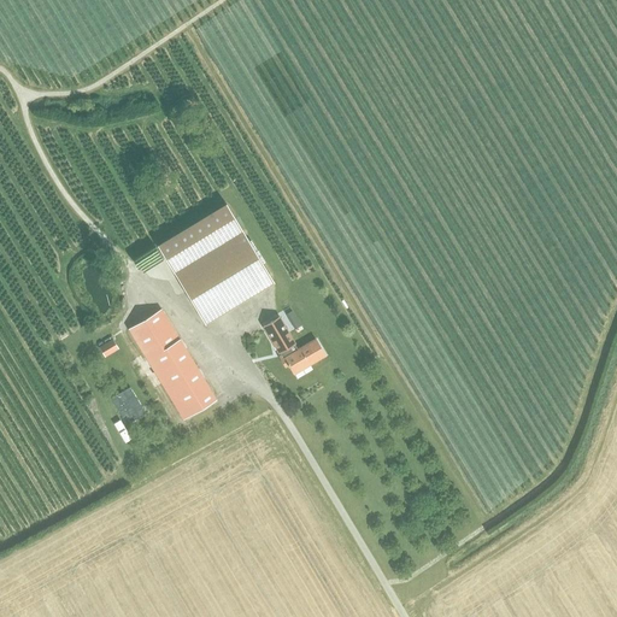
[(158,246),(175,272),(201,317),(269,276),(225,205),(158,246)]
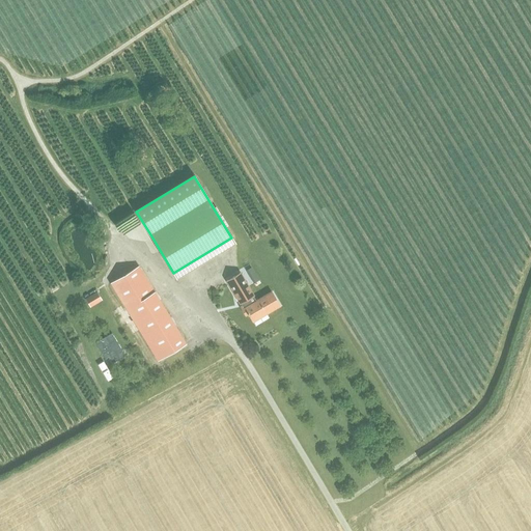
[(158,362),(187,344),(140,267),(111,284),(158,362)]
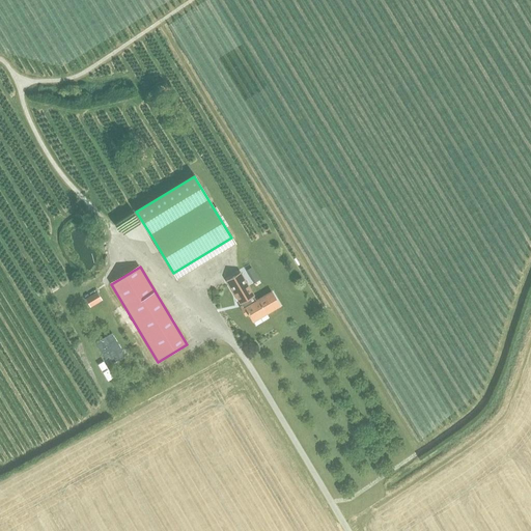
[(259,280),(252,268),(246,271),(254,283),(259,280)]
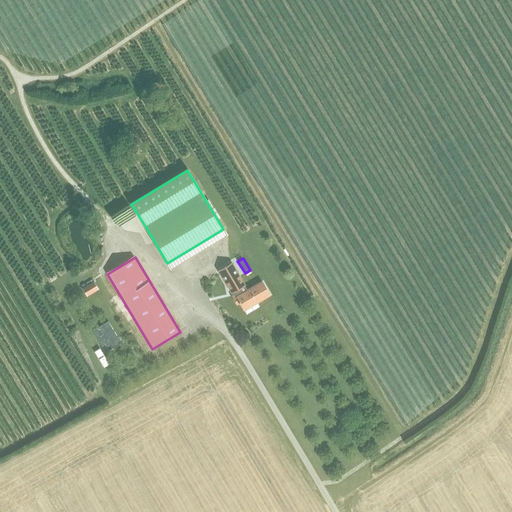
[(232,263),(219,270),(232,292),(234,291),(235,294),(232,296),(237,304),(239,303),(242,308),(247,316),(261,308),(258,303),(270,296),(262,283),(248,291),(232,263)]
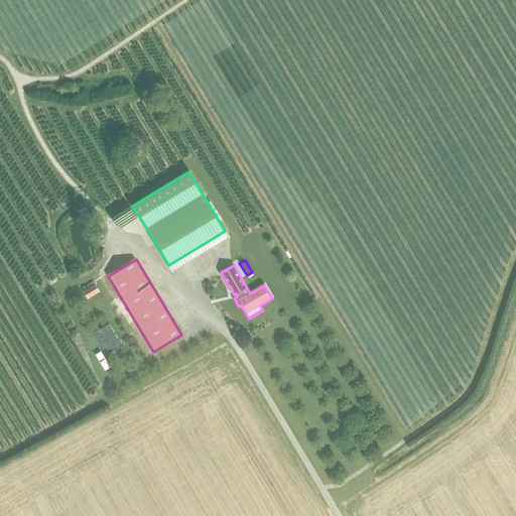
[(89,299),(100,292),(95,284),(84,291),(89,299)]
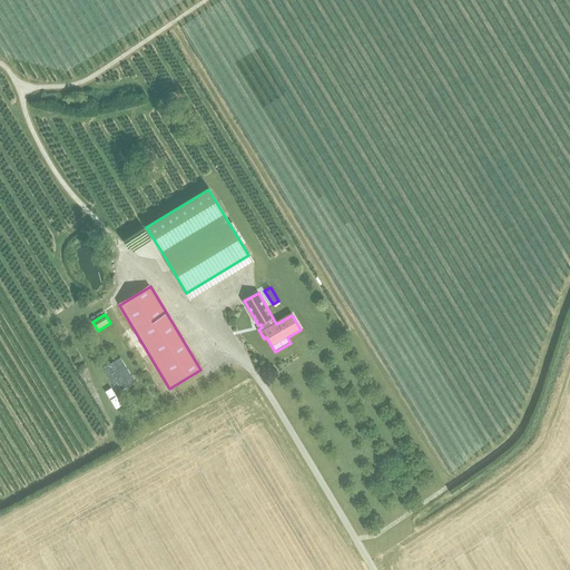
[(120,359),(102,370),(112,386),(117,393),(135,382),(131,376),(120,359)]
